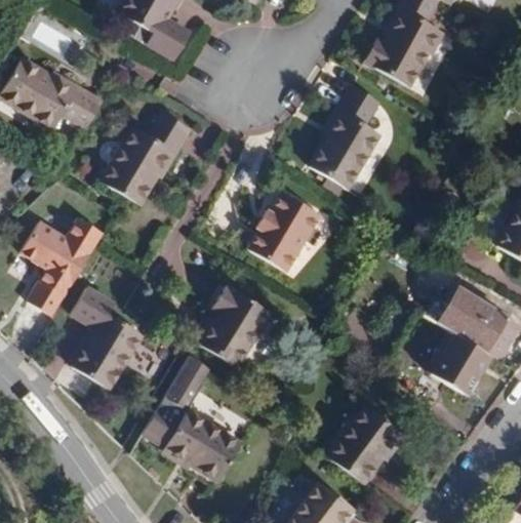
[(127,0),(120,11),(154,33),(149,41),(176,58),(192,32),(168,18),(178,0),(127,0)]
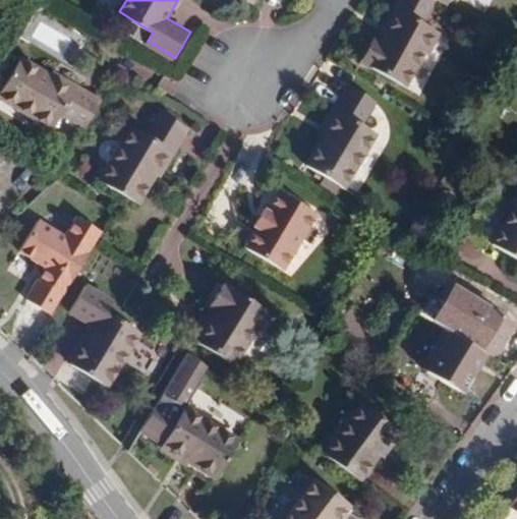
[(402,0),(398,7),(401,9),(385,39),(376,34),(362,60),(409,84),(426,52),(431,53),(442,31),(425,22),(438,0),(402,0)]
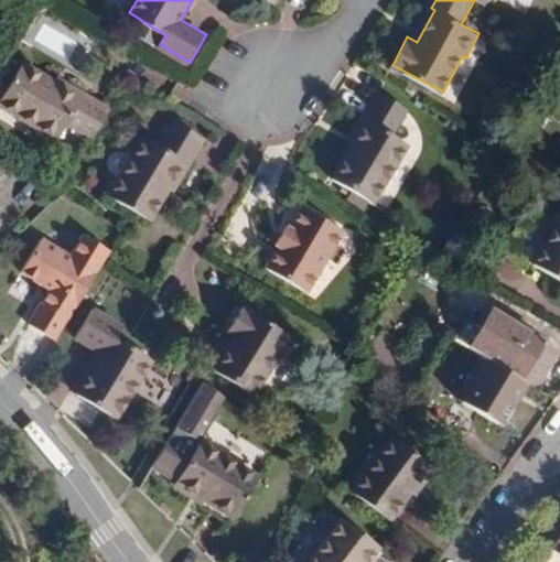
[(71,121),(96,137),(112,108),(87,94),(85,96),(25,61),(0,101),(61,138),(71,121)]
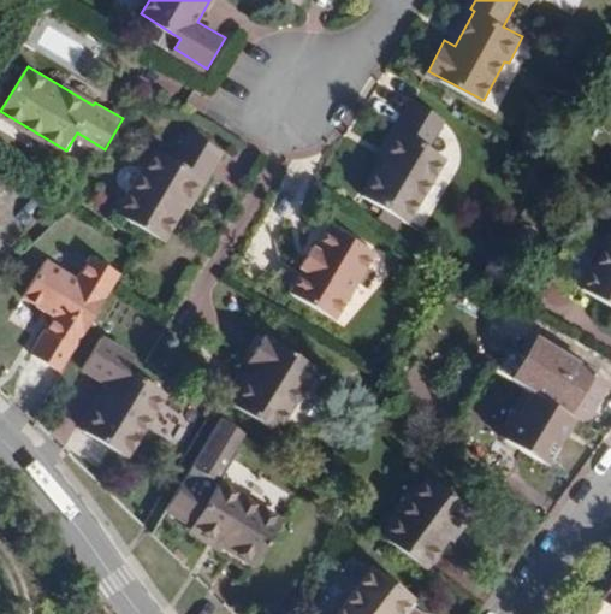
[(404,130),(366,194),(410,220),(449,157),(431,146),(448,119),(417,101),(401,129),(404,130)]
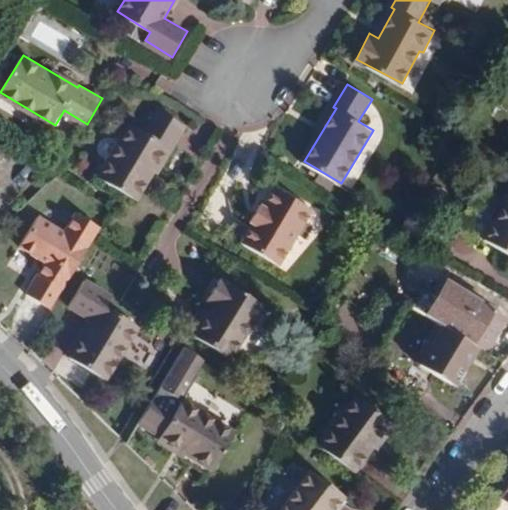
[(132,122),(100,177),(138,199),(170,145),(173,147),(186,124),(161,109),(147,131),(132,122)]
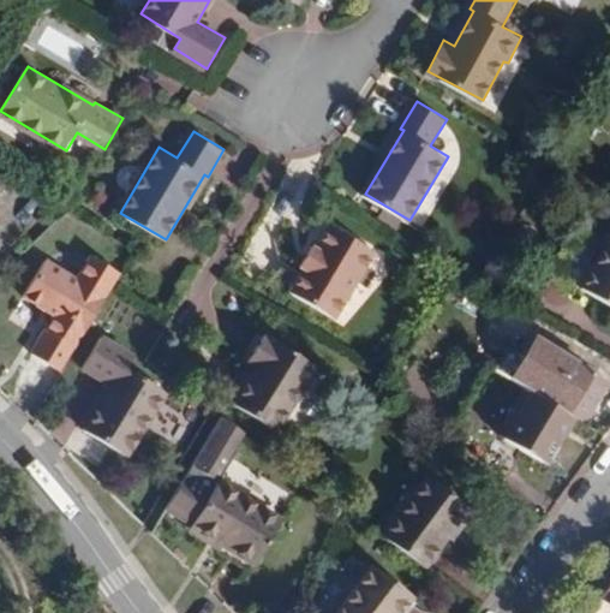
[(305,268),(291,290),(336,317),(376,251),(332,224),(317,247),(314,244),(300,265),(305,268)]
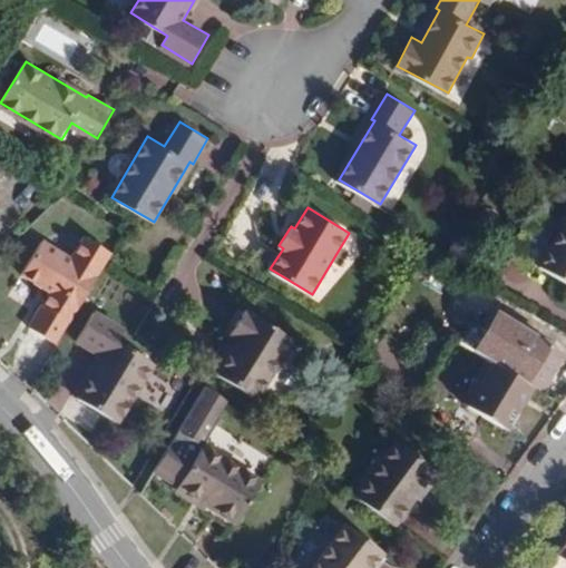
[(565,225),(542,265),(565,280),(565,225)]
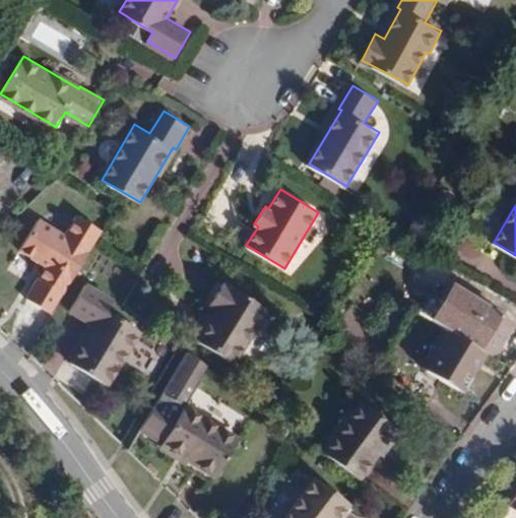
[(97,245),(107,230),(83,215),(65,244),(58,240),(61,235),(43,222),(22,251),(43,263),(44,261),(49,263),(53,266),(46,277),(44,276),(29,300),(54,315),(72,284),(97,245)]
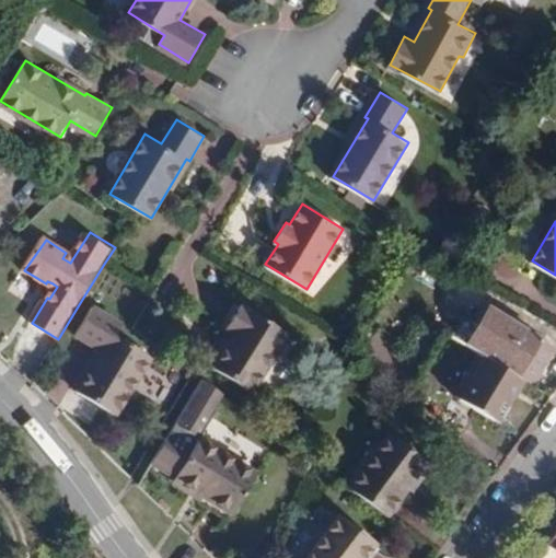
[(73,257),(66,253),(62,258),(70,263),(73,257)]
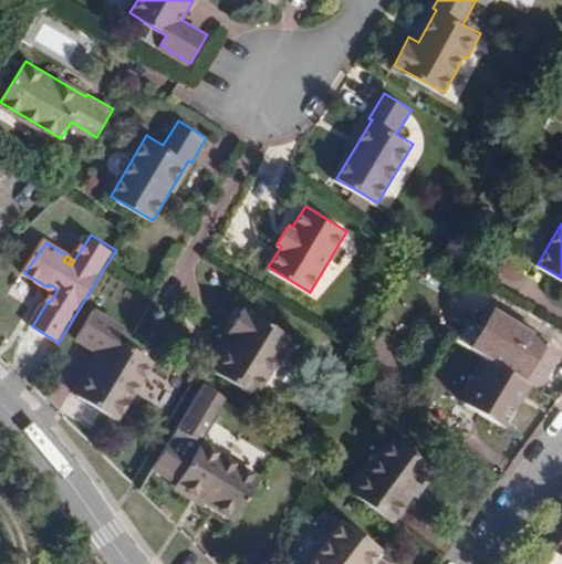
[(100,359),(79,394),(120,419),(155,359),(120,337),(126,327),(95,309),(77,337),(103,353),(100,359)]
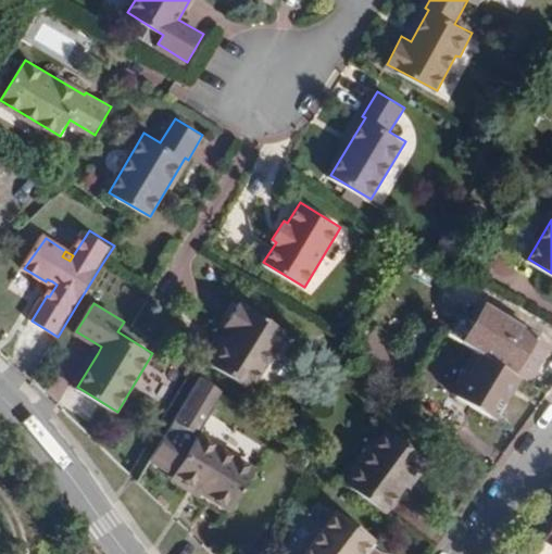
[(236,330),(215,366),(253,388),(288,330),(242,303),(228,326),(236,330)]
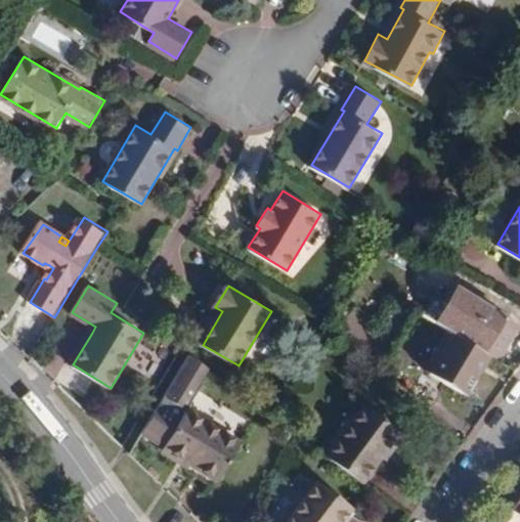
[(460,286),(438,321),(457,333),(486,351),(509,316),(509,315),(460,286)]
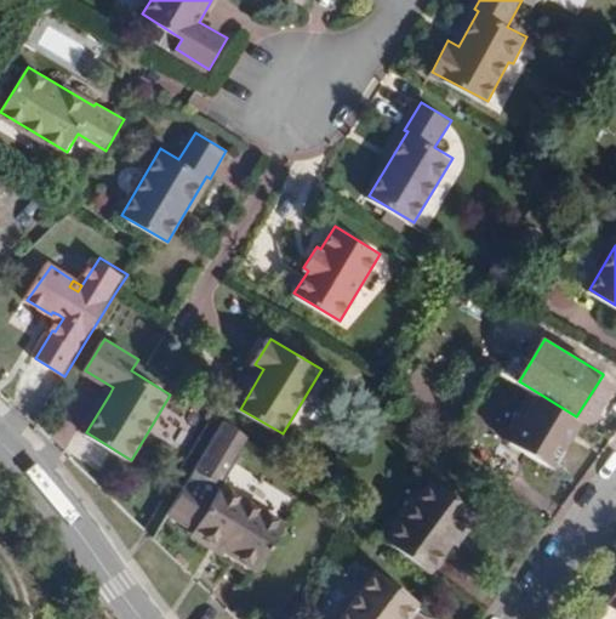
[(603,375),(576,416),(585,421),(586,422),(612,381),(603,375)]
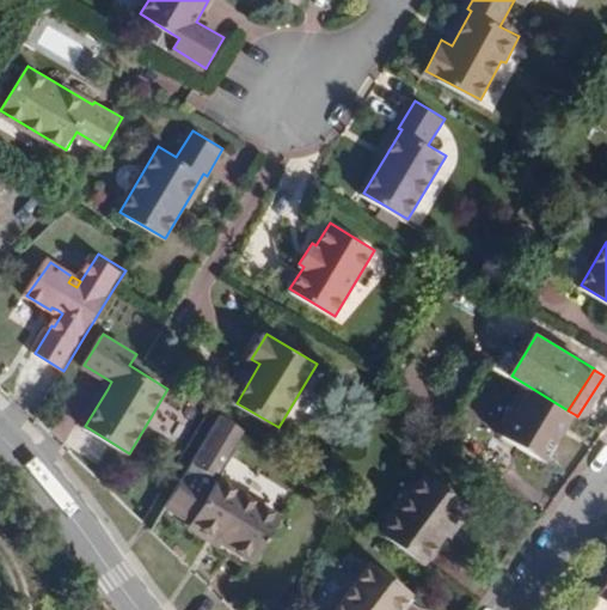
[(568,410),(533,389),(504,434),(547,462),(576,415),(568,410)]
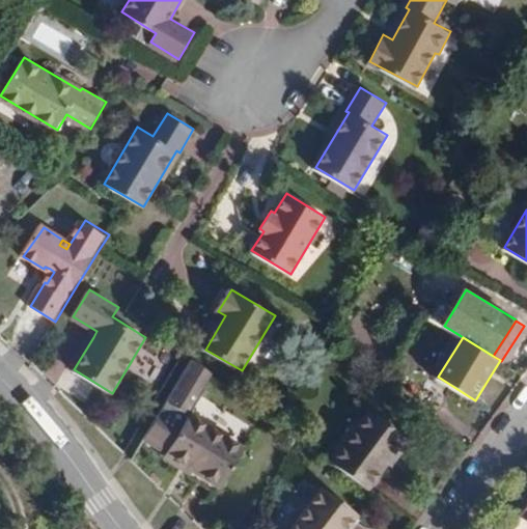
[(214,372),(192,360),(145,440),(166,452),(190,413),(214,372)]
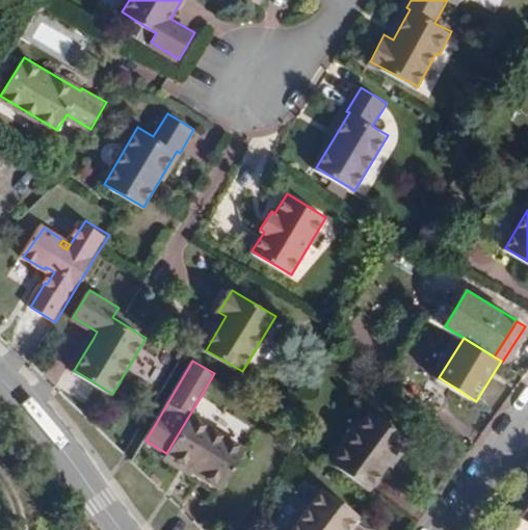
[(373,412),(334,462),(370,489),(408,439),(373,412)]
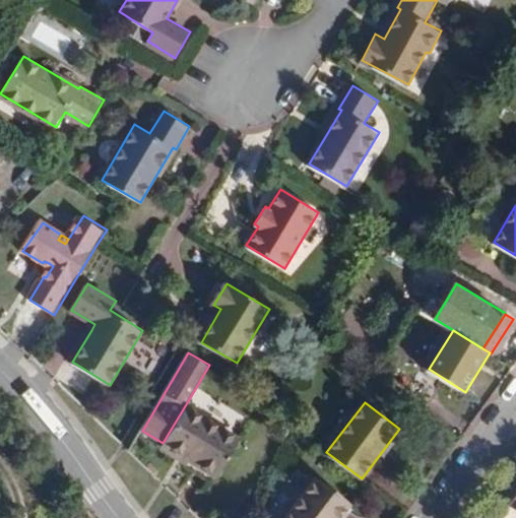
[(186,404),(163,443),(184,456),(218,476),(242,438),(186,404)]
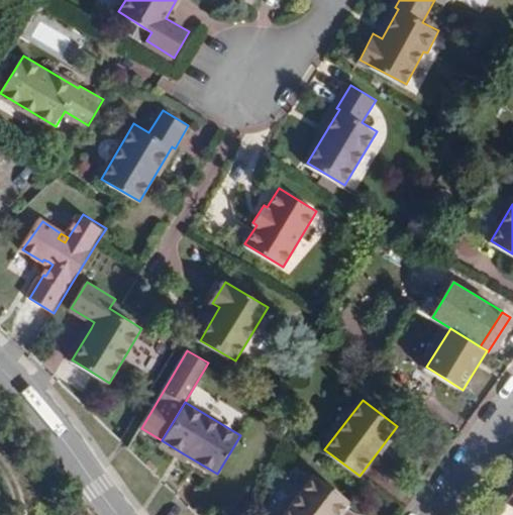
[(315,474),(285,514),(337,514),(349,499),(315,474)]
